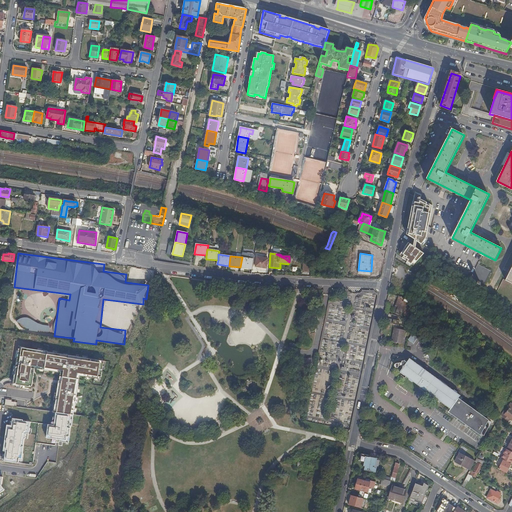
[(242,257),(240,267),(252,269),(254,259),(242,257)]
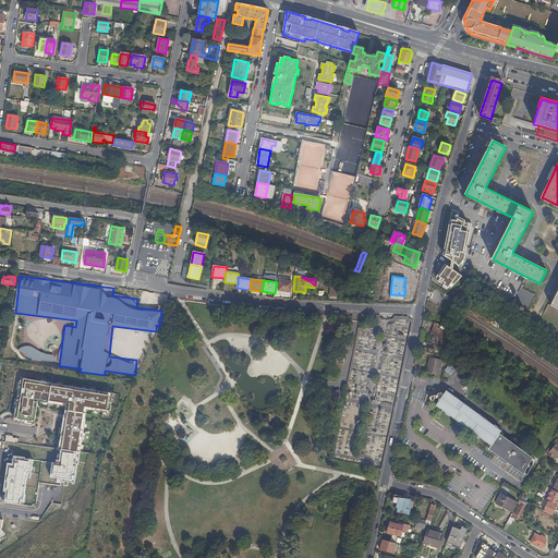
[(292,282),(281,280),(279,290),(291,292),(292,282)]
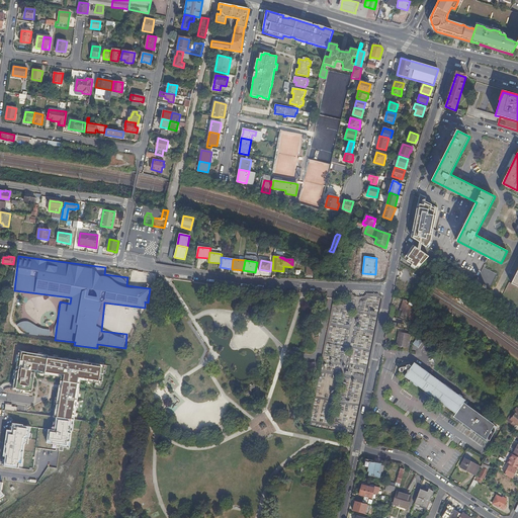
[(485,267),(487,265),(485,264),(484,267),(477,280),(484,284),(483,286),(486,287),(487,285),(491,287),(498,274),(485,267)]
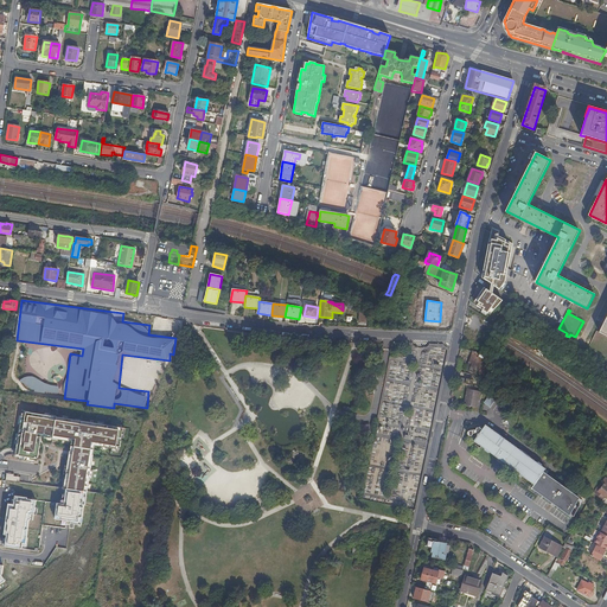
[(508,332),(504,330),(493,347),(497,350),(499,346),(506,334),(508,332)]
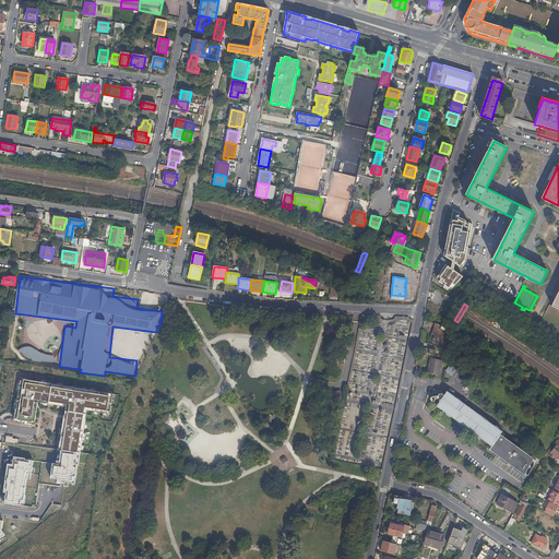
[(558,332),(558,310),(551,307),(549,305),(542,322),(558,335),(558,332)]
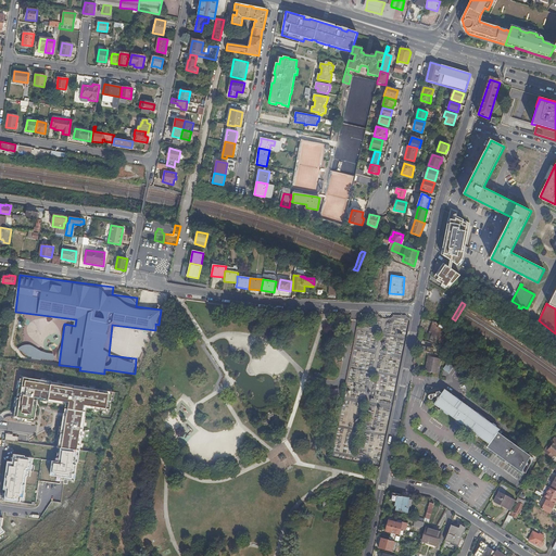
[(444,327),(432,323),(427,339),(429,340),(438,343),(442,331),(443,331),(444,327)]
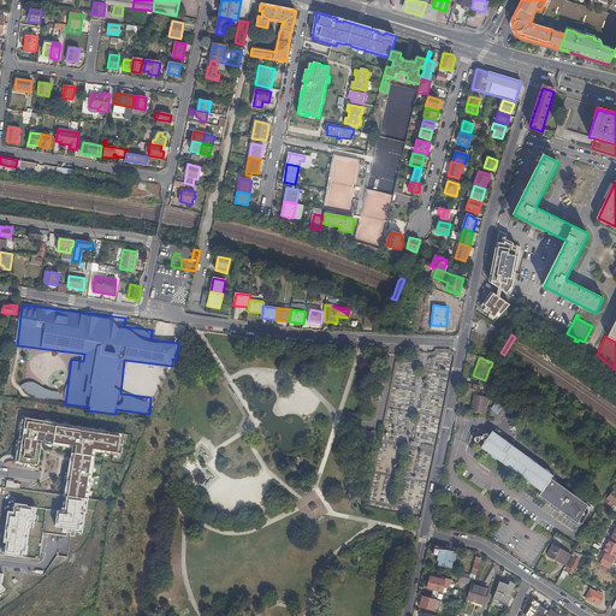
[(479,392),(485,394),(486,386),(481,385),(481,386),(468,383),(467,389),(480,391),(479,392)]
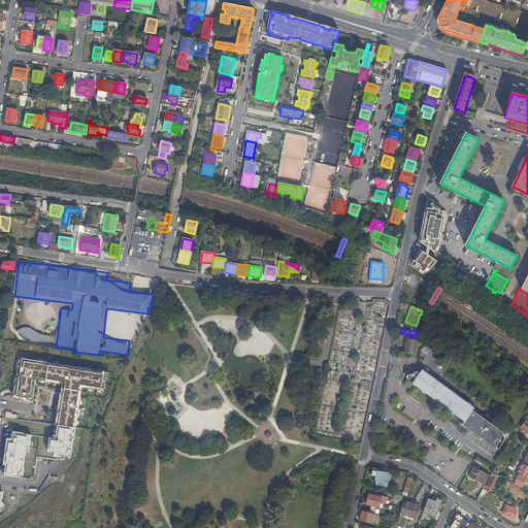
[(19,338),(52,342),(53,333),(21,329),(19,338)]
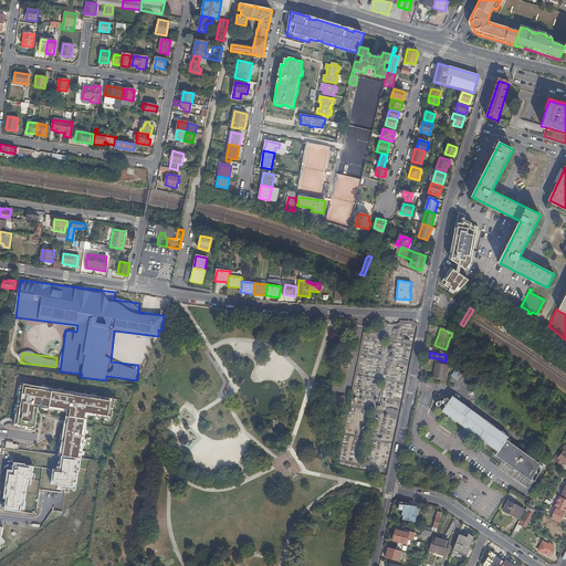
[(448,365),(437,363),(433,377),(444,379),(448,365)]
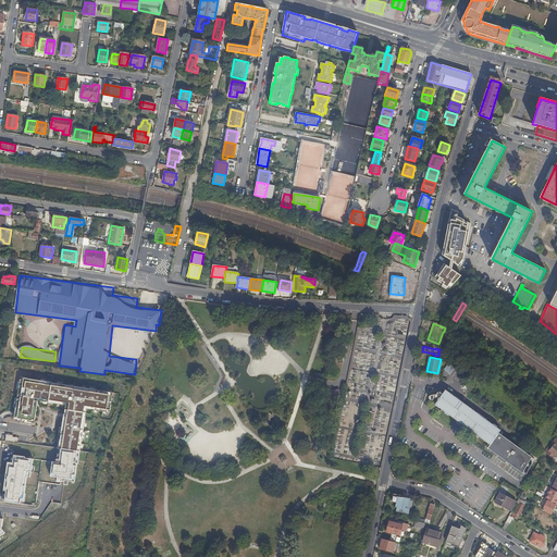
[(118,390),(25,374),(17,417),(36,419),(39,399),(69,405),(61,448),(81,452),(87,409),(113,412),(118,390)]
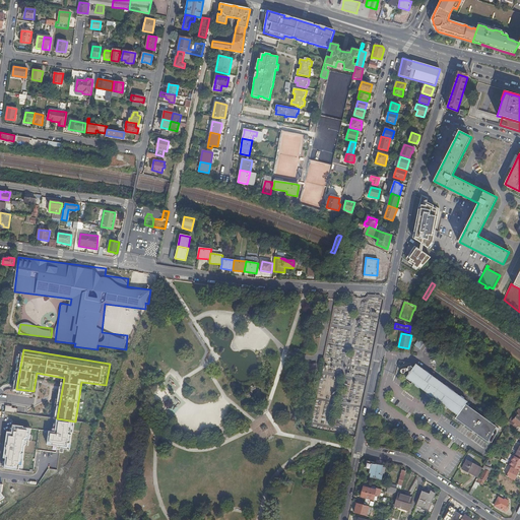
[(307,373),(318,372),(317,364),(307,365),(307,373)]
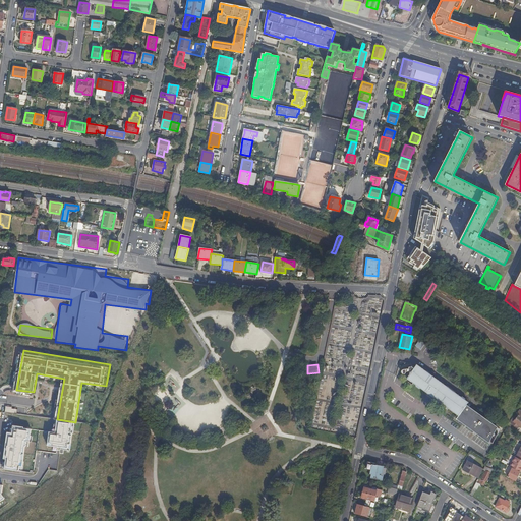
[(456,419),(488,443),(489,442),(491,444),(497,435),(495,432),(497,427),(466,405),(468,403),(417,365),(414,368),(412,367),(408,367),(408,368),(403,368),(402,369),(401,370),(401,371),(401,372),(402,373),(403,373),(404,373),(405,373),(406,372),(409,371),(410,372),(409,373),(410,374),(407,379),(458,416),(456,419)]
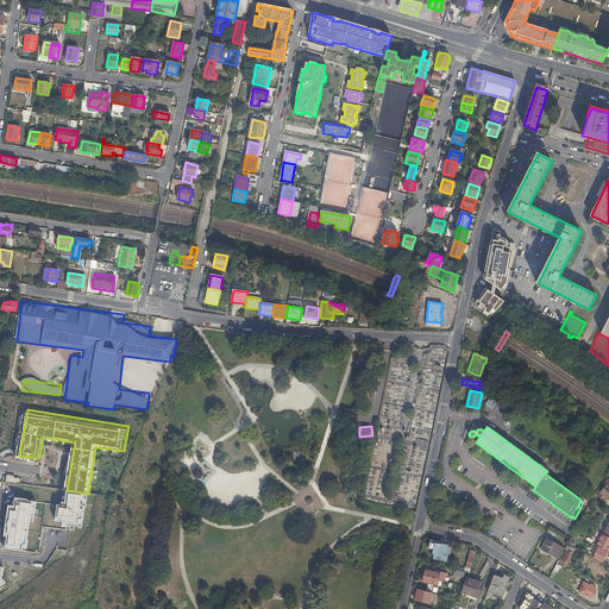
[(608,479),(604,484),(607,487),(603,490),(601,488),(596,493),(598,495),(603,500),(606,497),(608,500),(608,479)]
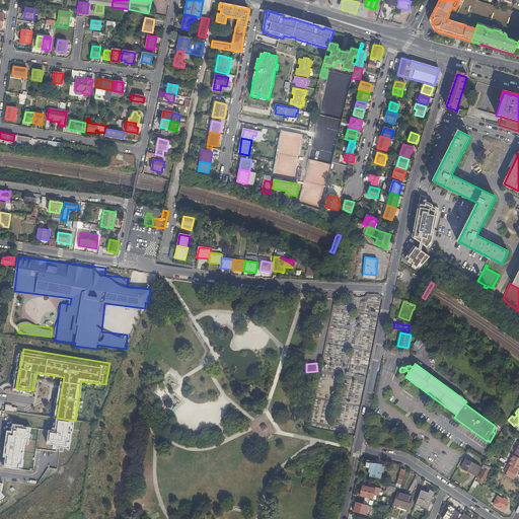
[(518,469),(518,466),(518,457),(514,455),(509,465),(518,469)]
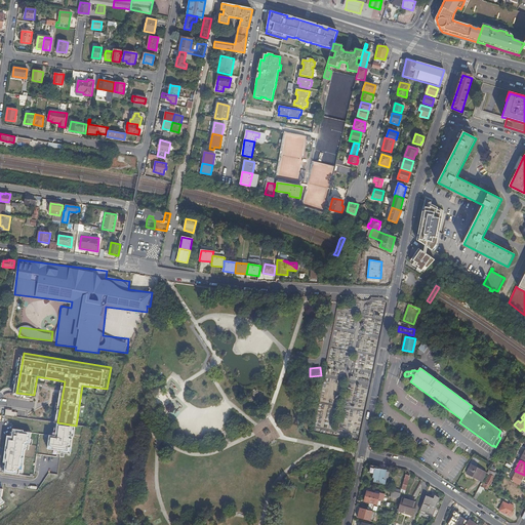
[(482,481),(486,474),(471,465),(467,474),(482,482),(482,481)]
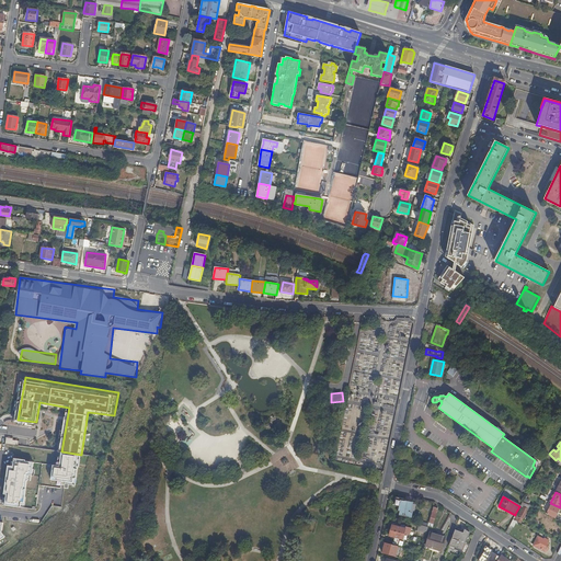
[(400,500),(398,506),(397,511),(399,512),(398,515),(411,518),(412,515),(410,514),(412,503),(400,500)]
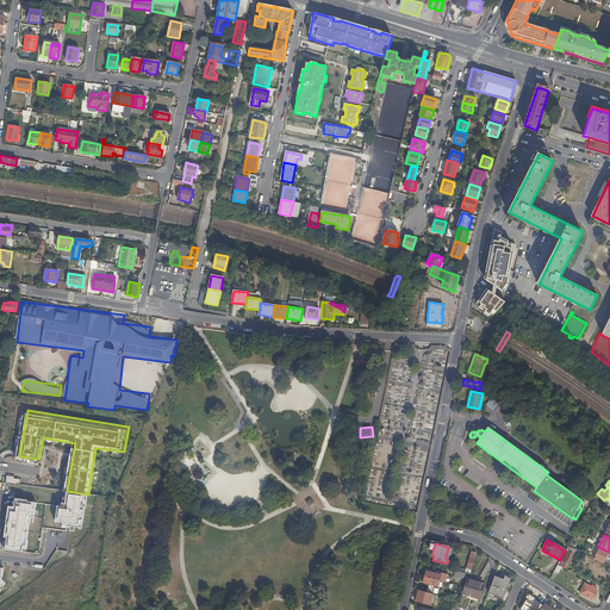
[(562,567),(566,570),(566,568),(568,565),(576,549),(570,547),(567,551),(562,560),(560,566),(562,567)]
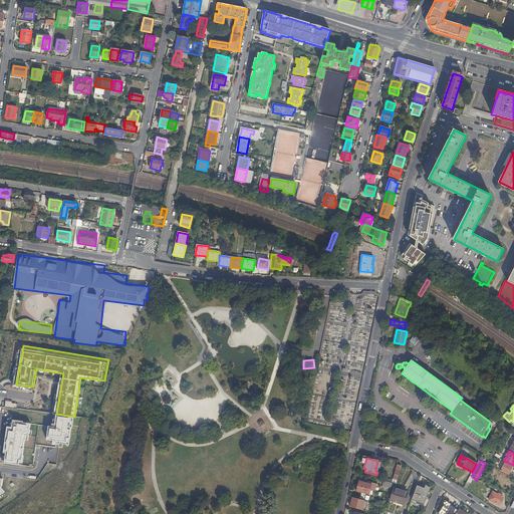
[(505,462),(501,471),(513,477),(513,473),(510,471),(513,466),(505,462)]
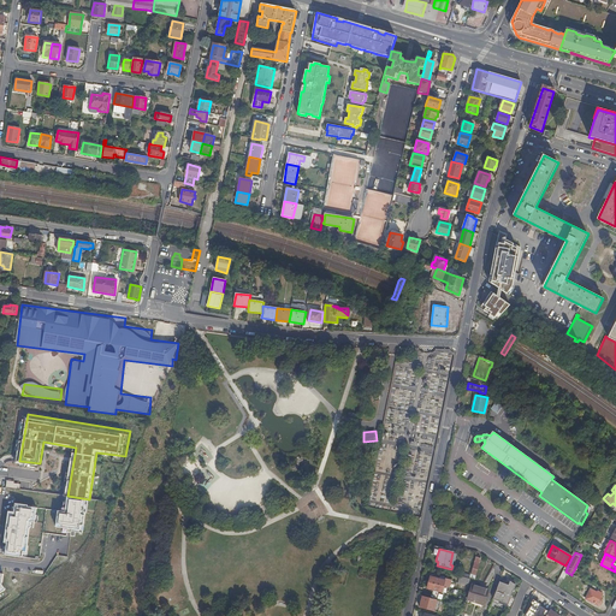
[(480,558),(475,557),(469,579),(471,579),(469,580),(472,580),(472,579),(475,580),(480,558)]
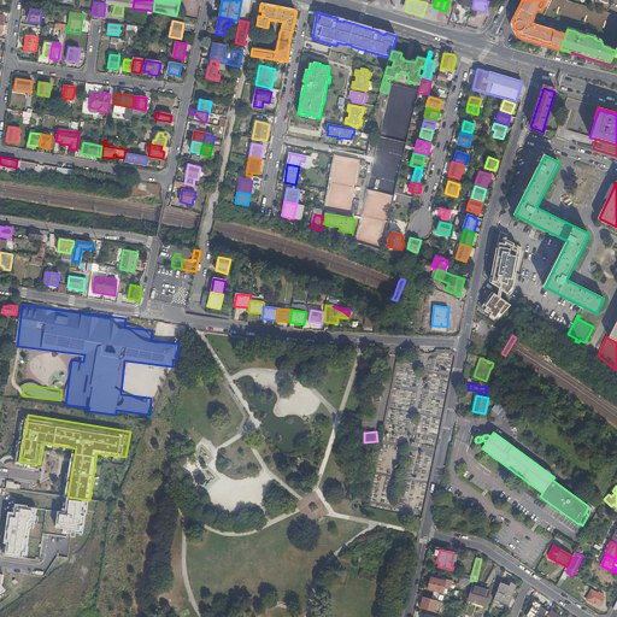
[(0,600),(12,593),(10,589),(15,586),(1,566),(0,566),(0,600)]
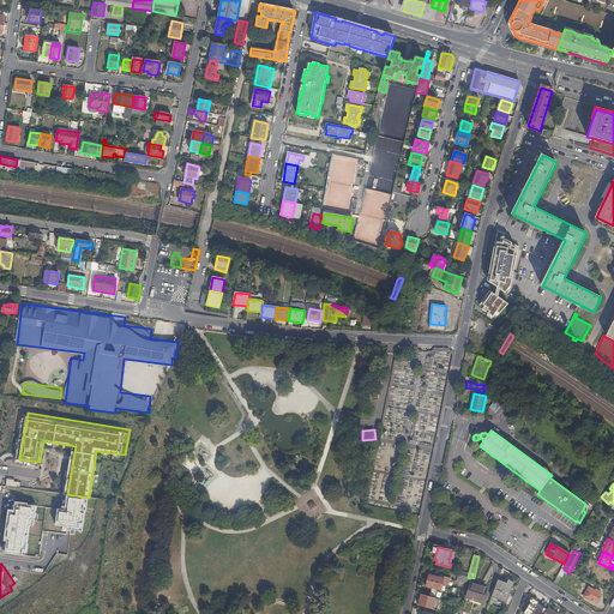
[(429,575),(428,581),(441,584),(446,585),(447,579),(429,575)]
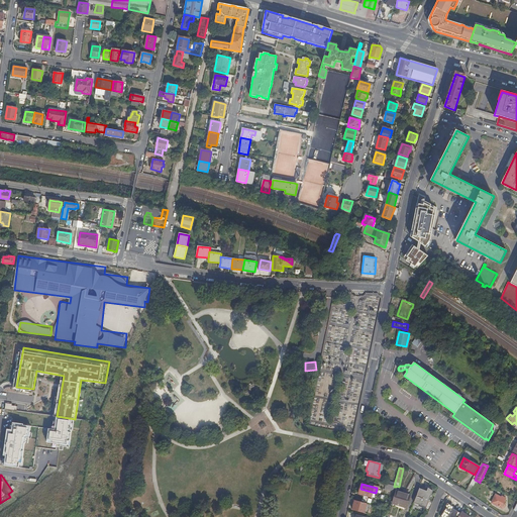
[(393,492),(394,486),(386,484),(384,490),(393,492)]
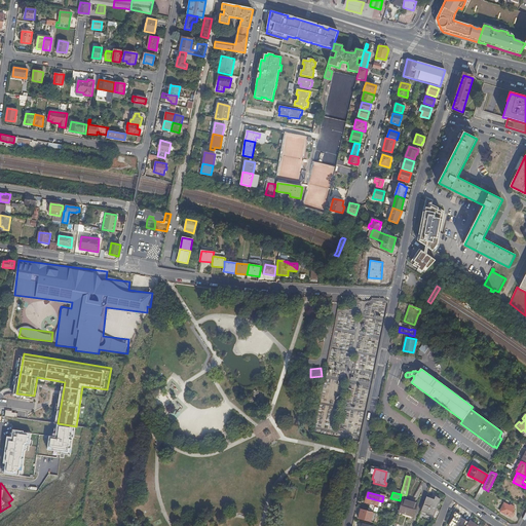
[(378,500),(367,497),(365,502),(370,503),(369,510),(373,512),(375,504),(377,505),(378,500)]
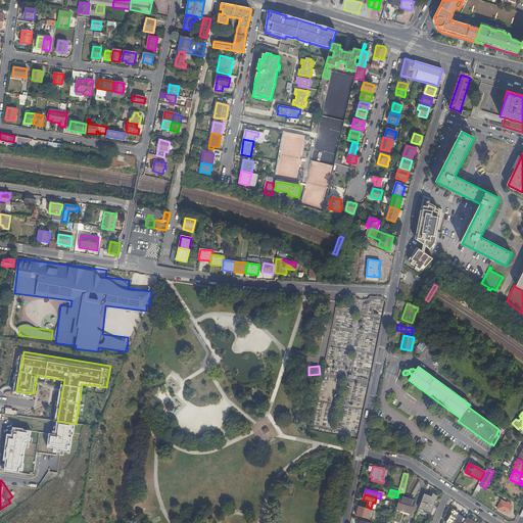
[(430,497),(423,494),(418,510),(431,515),(436,497),(432,494),(430,497)]
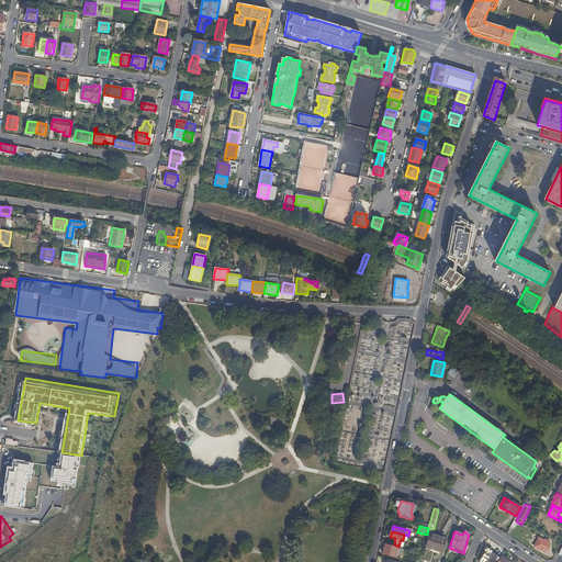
[(427,547),(441,550),(445,538),(436,536),(436,535),(430,534),(427,547)]
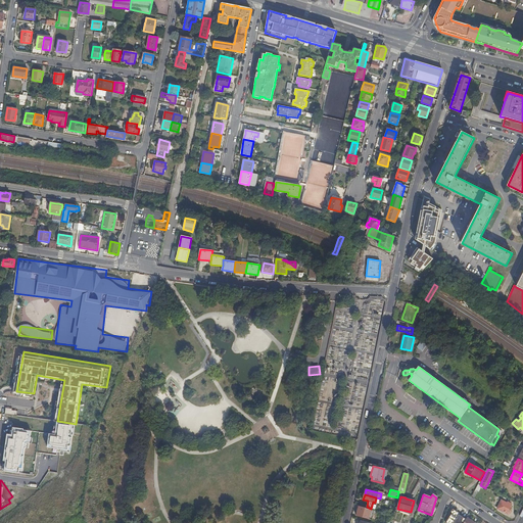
[(511,505),(508,503),(507,504),(502,501),(497,509),(508,514),(510,514),(511,511),(510,510),(509,509),(510,508),(511,505)]
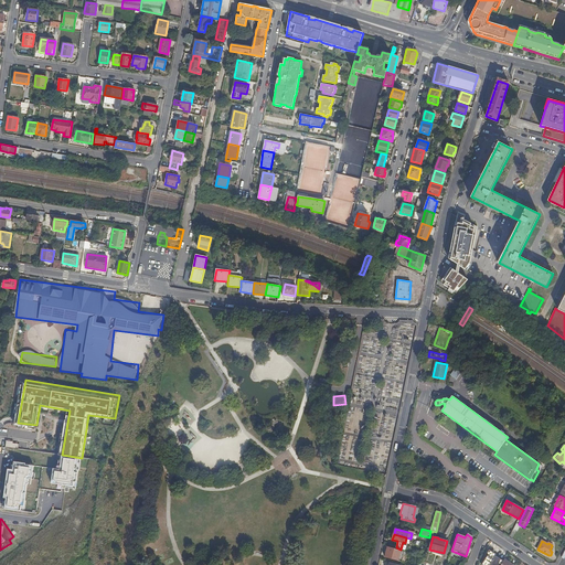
[(386,557),(403,562),(406,551),(401,550),(401,551),(390,547),(386,557)]
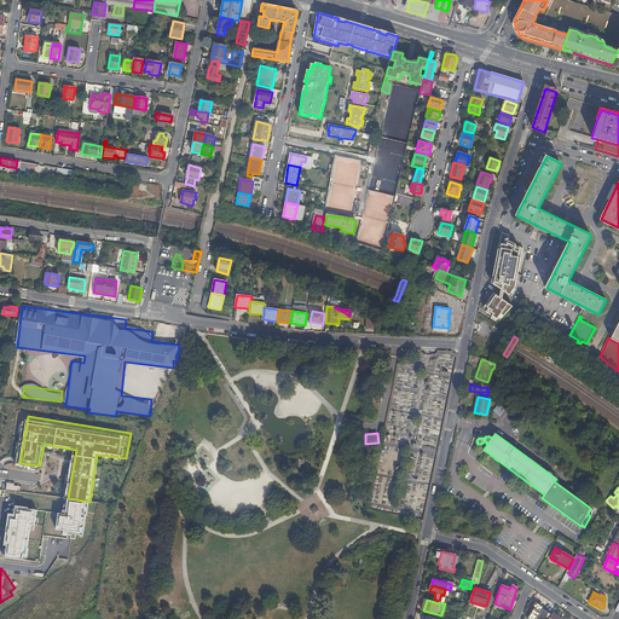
[(548,618),(551,614),(534,603),(532,607),(534,608),(527,618),(528,618),(548,618)]
